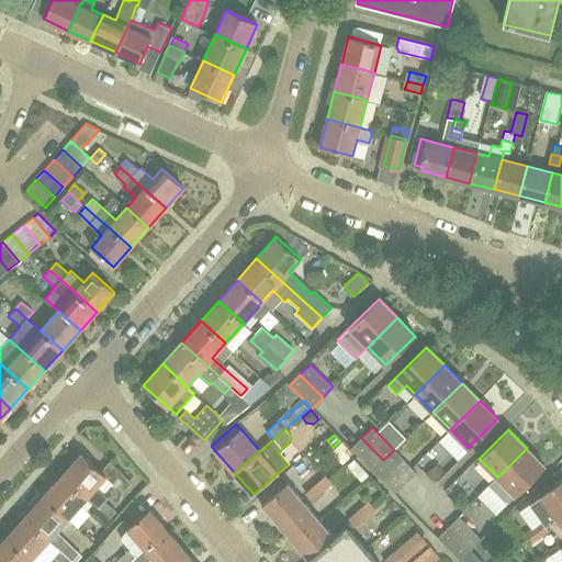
[(373,471),(383,460),(361,438),(351,448),(373,471)]
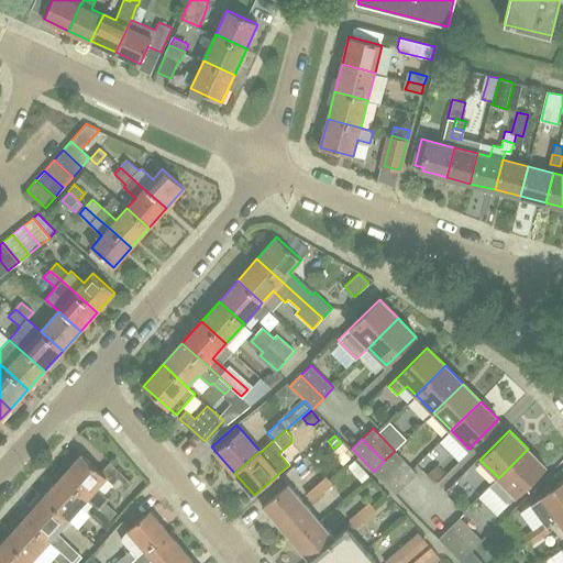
[(498,478),(498,477),(489,486),(508,505),(545,467),(528,449),(498,478)]
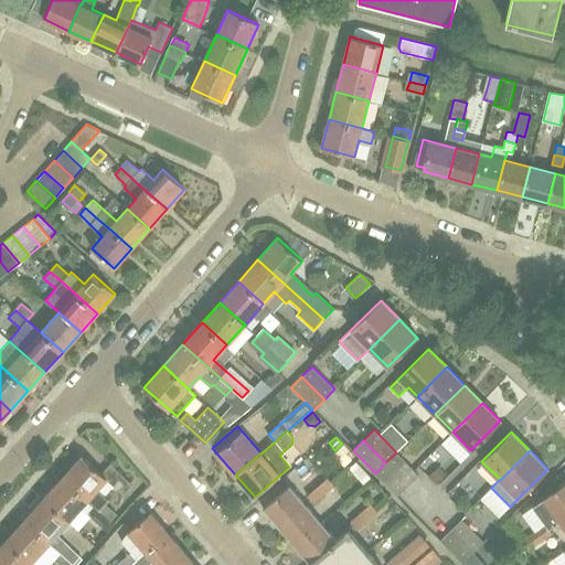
[(385,462),(408,486),(418,475),(396,452),(385,462)]
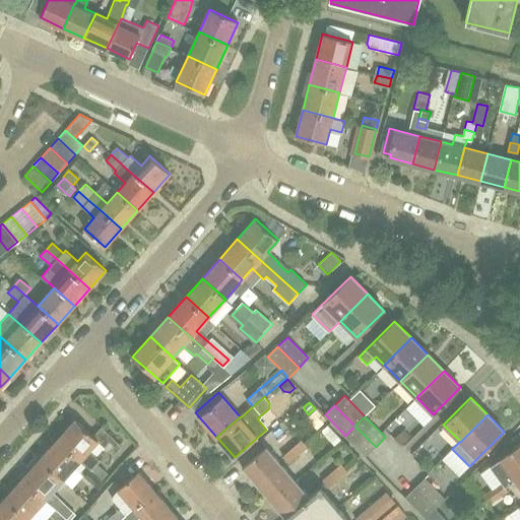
[(100,460),(89,451),(99,441),(115,455),(123,446),(103,427),(94,436),(76,419),(58,439),(81,460),(91,469),(103,479),(108,472),(96,463),(100,460)]
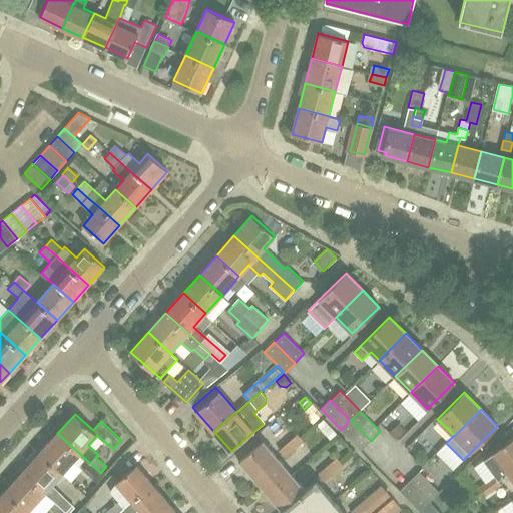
[(322,421),(318,425),(317,427),(330,441),(337,435),(323,420),(322,421)]
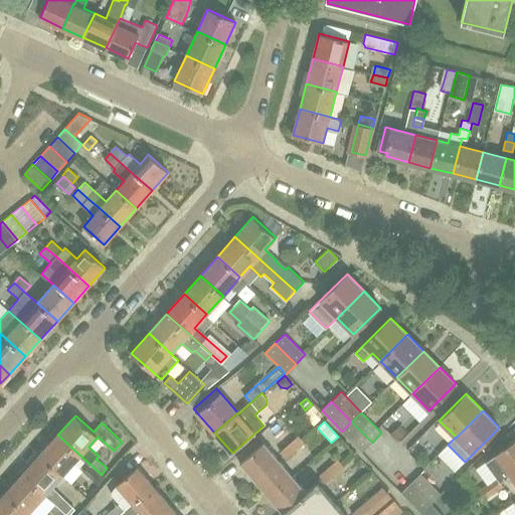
[(362,452),(372,443),(351,421),(342,432),(362,452)]
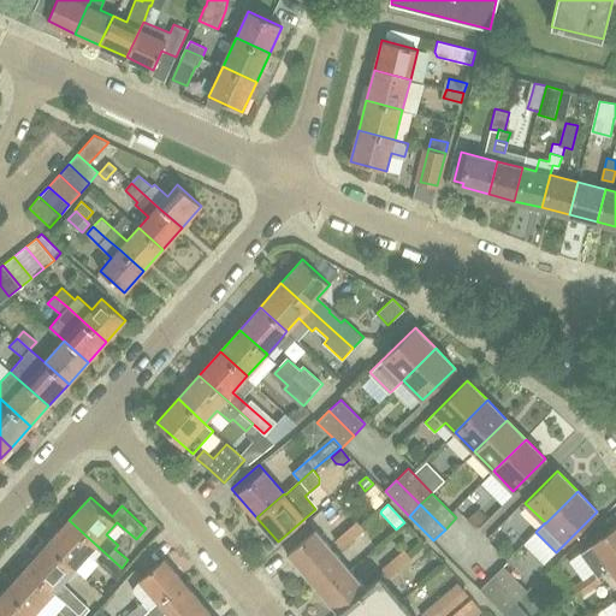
[(478,510),(467,520),(474,529),(486,519),(478,510)]
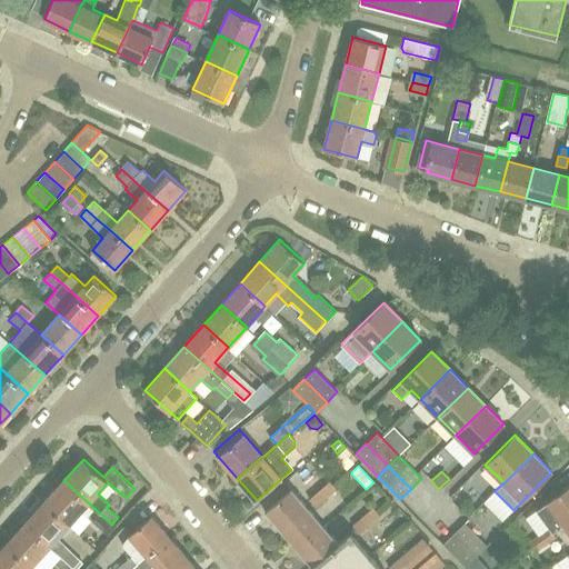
[(70,525),(89,503),(63,480),(45,502),(70,525)]
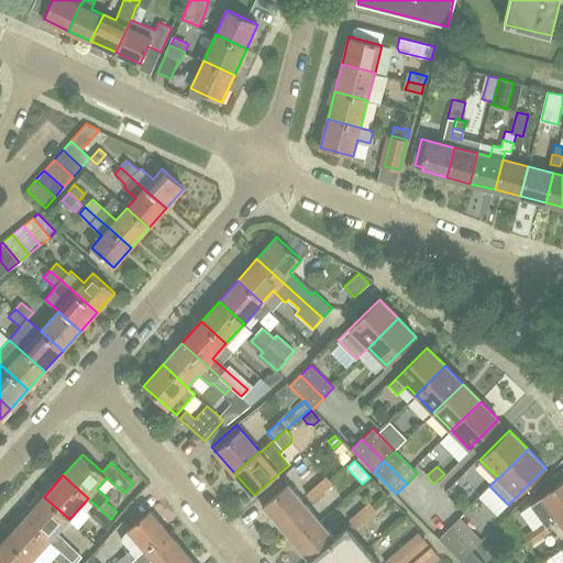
[(327,475),(306,493),(312,500),(333,483),(327,475)]
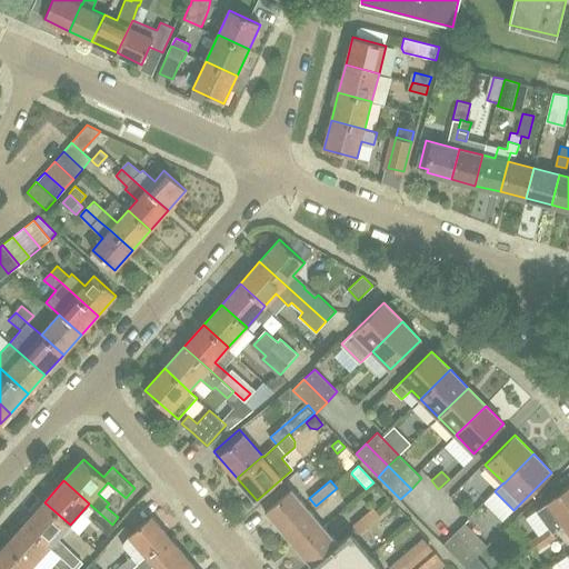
[(553,532),(565,525),(568,520),(568,486),(537,510),(550,528),(537,537),(540,541),(545,538),(548,542),(557,536),(553,532)]
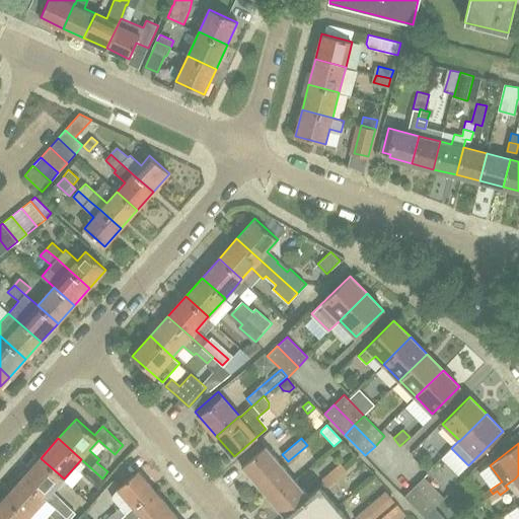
[(255,484),(280,462),(266,446),(241,466),(255,484)]
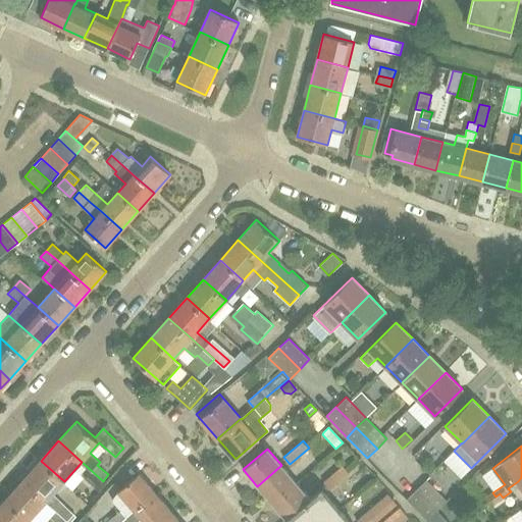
[(52,493),(64,481),(41,461),(23,480),(46,501),(56,510),(66,519),(69,521),(74,521),(79,518),(52,493)]
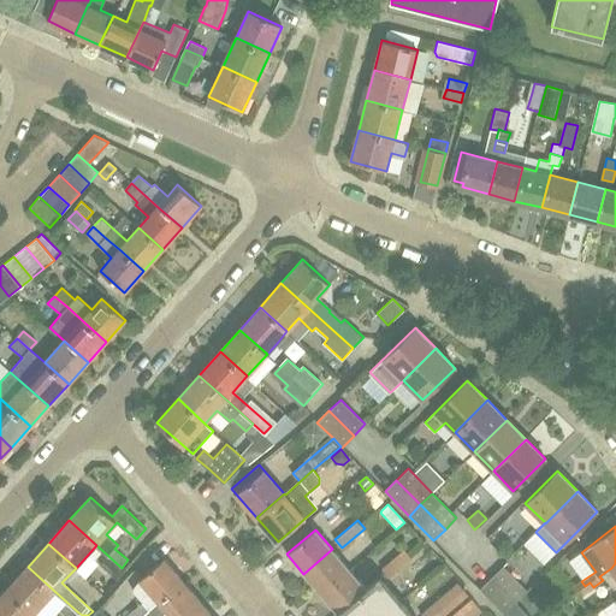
[(406,548),(383,567),(390,575),(413,556),(406,548)]
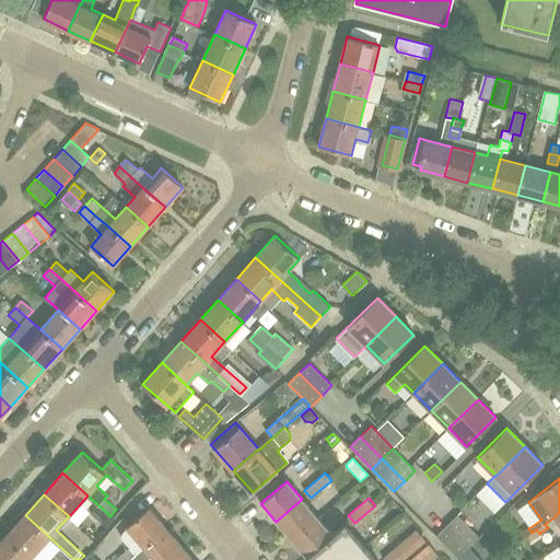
[(291,539),(317,516),(302,499),(276,522),(291,539)]
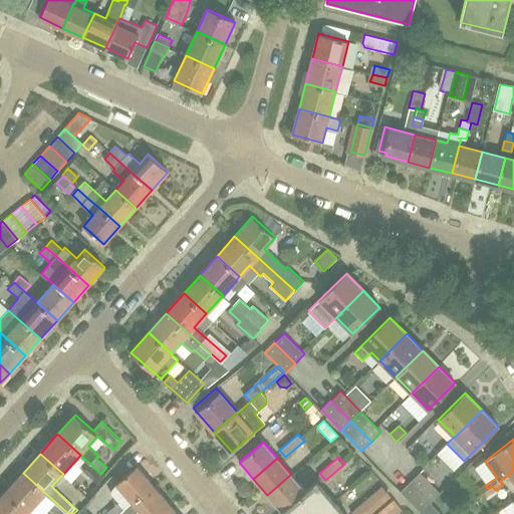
[(101,474),(90,464),(84,470),(97,482),(103,476),(101,474)]
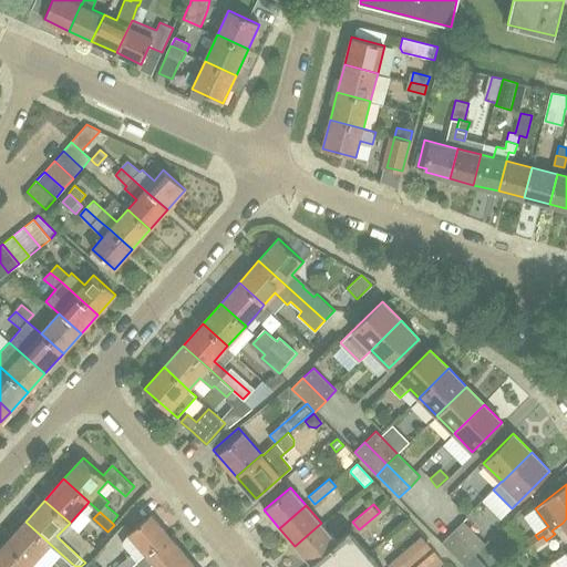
[(138,559),(168,534),(152,514),(129,533),(122,540),(138,559)]
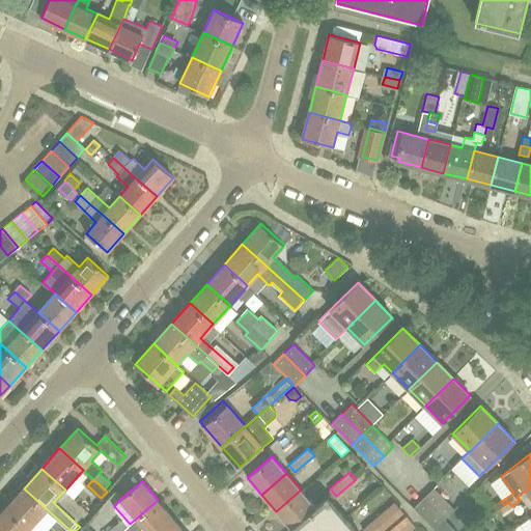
[(423,498),(445,519),(455,509),(434,487),(423,498)]
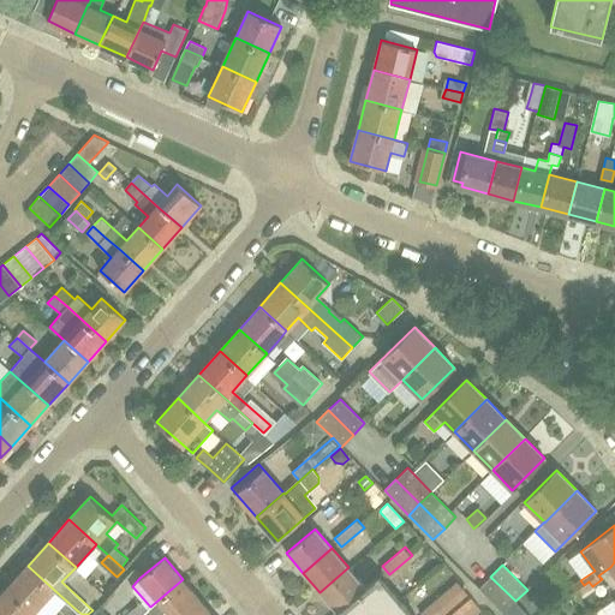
[(34,614),(54,590),(28,566),(7,589),(34,614)]
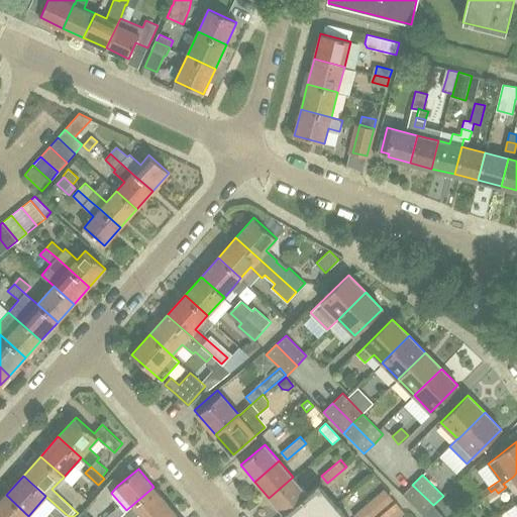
[(283,514),(307,494),(293,477),(269,498),(283,514)]
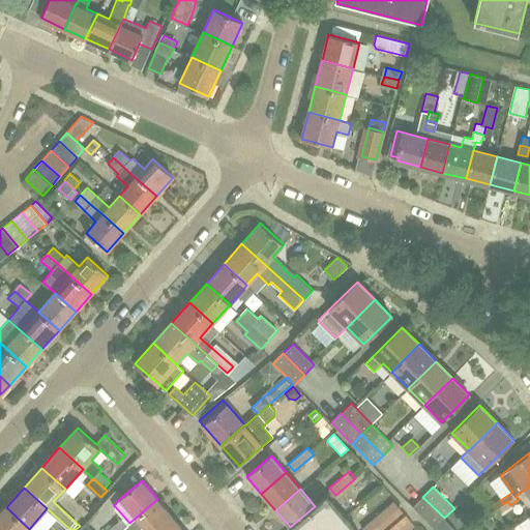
[(315,506),(290,527),(292,529),(355,529),(326,496),(315,506)]
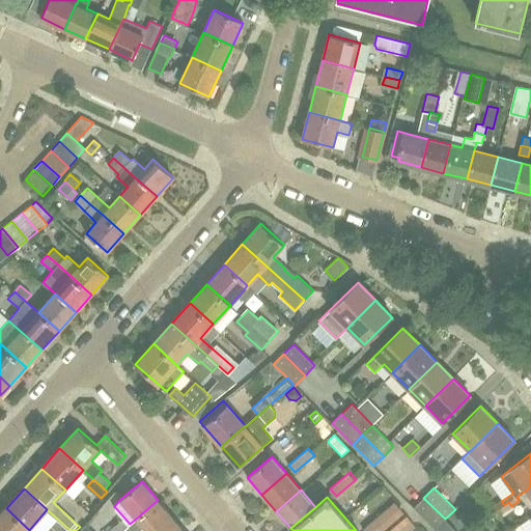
[(435,529),(445,519),(423,498),(414,507),(435,529)]
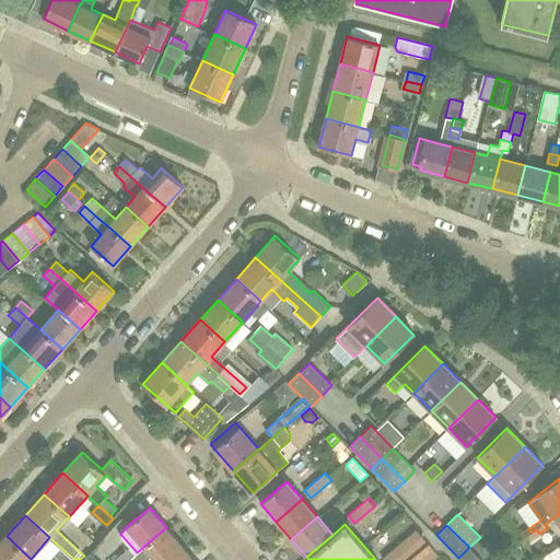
[(167,559),(183,547),(166,527),(137,552),(130,558),(127,559),(167,559)]
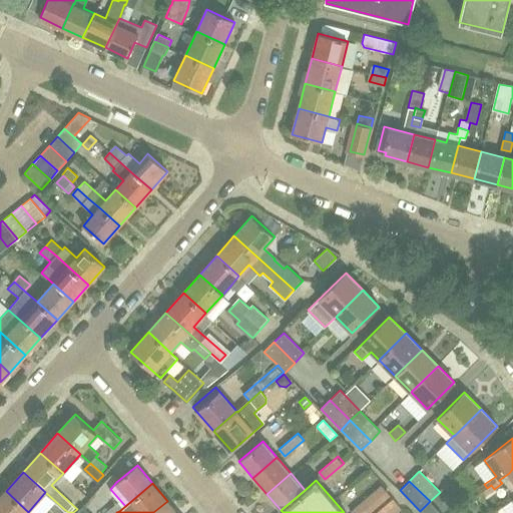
[(383,484),(352,510),(354,512),(369,512),(392,494),(383,484)]
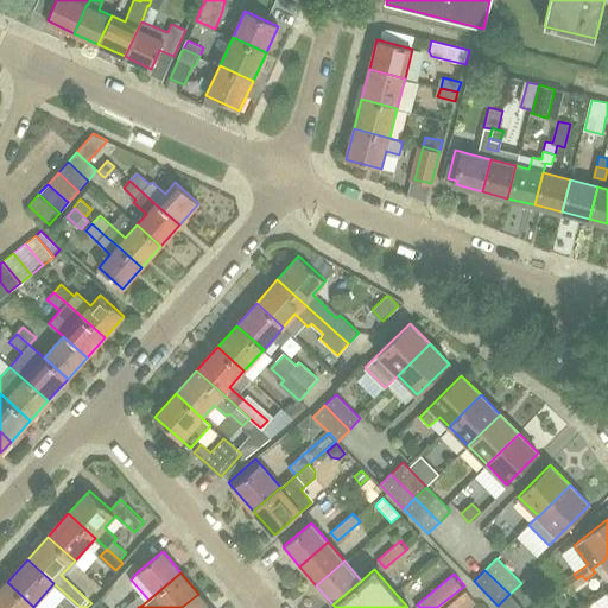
[(570,590),(586,580),(582,575),(577,578),(574,574),(564,581),(570,590)]
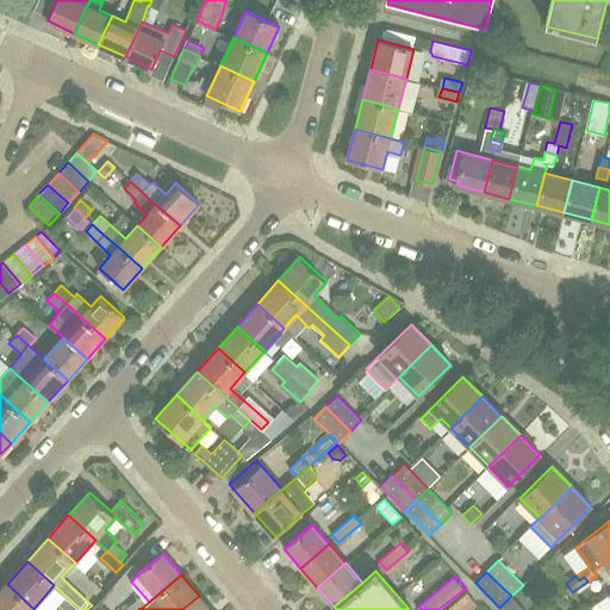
[(31,609),(33,609),(7,584),(0,591),(0,609),(31,609)]
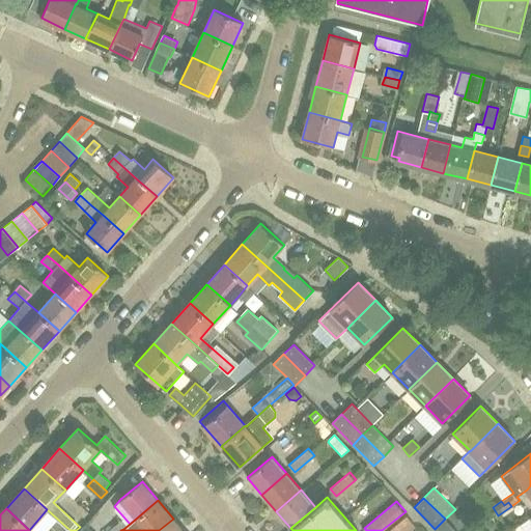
[(408,514),(388,530),(409,530),(417,525),(408,514)]
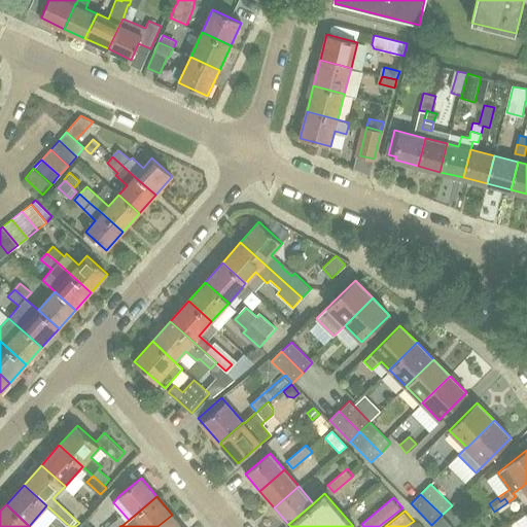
[(70,526),(67,524),(57,515),(50,521),(57,526),(70,526)]
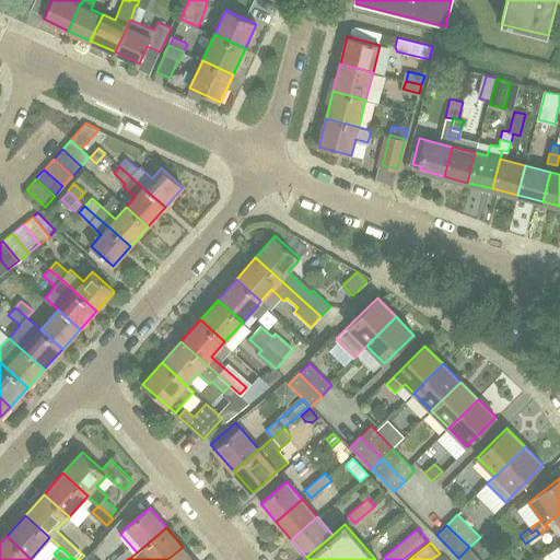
[(194,559),(183,547),(167,559),(194,559)]
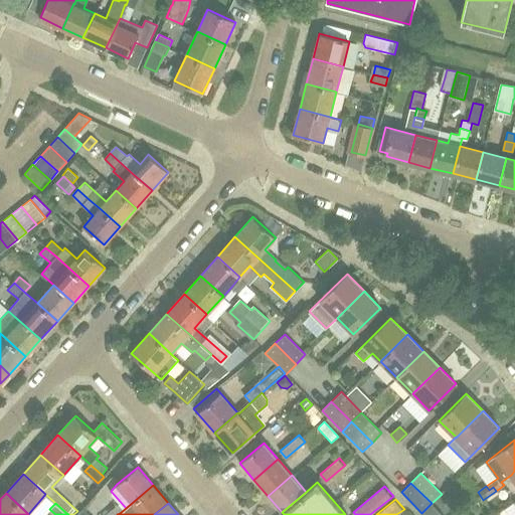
[(443,514),(432,503),(421,513),(422,514),(443,514)]
